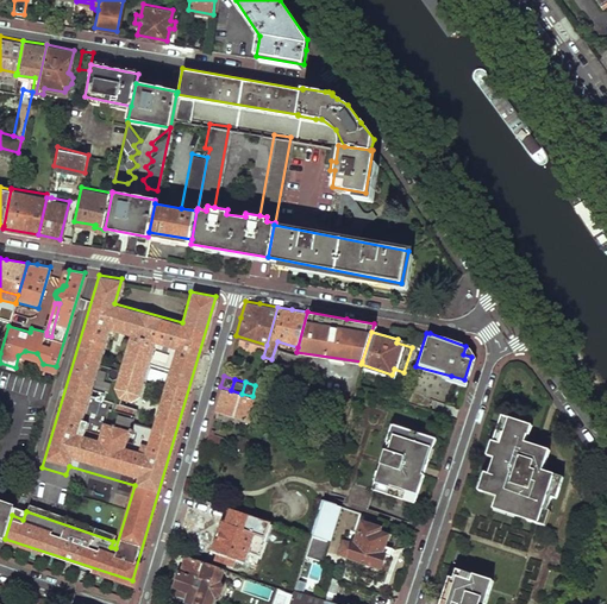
[(220,387),(213,409),(249,421),(256,398),(252,396),(242,394),(231,390),(220,387)]
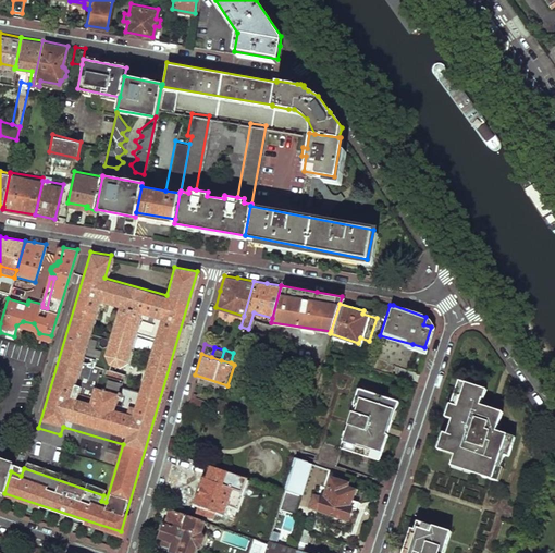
[(396,400),(318,373),(305,416),(294,451),(332,462),(334,454),(337,445),(372,457),(390,407),(394,408),(396,400)]
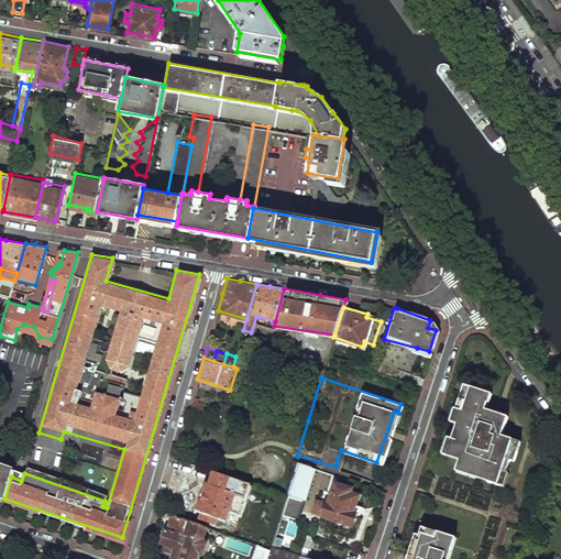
[(490,392),(462,382),(450,418),(454,419),(464,392),(485,399),(486,399),(490,392)]
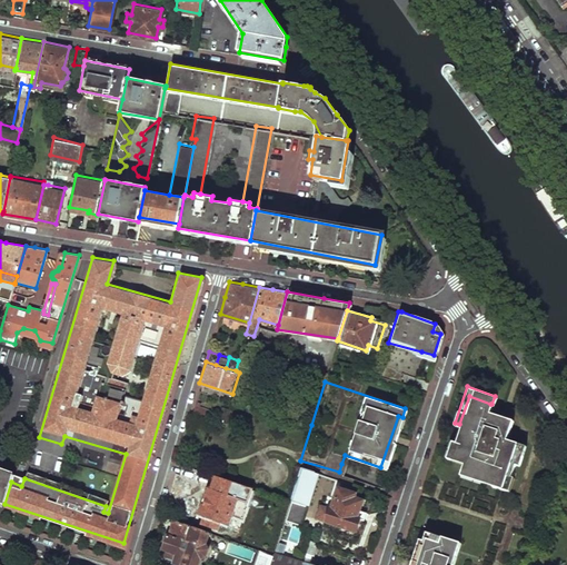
[(459,424),(455,439),(457,440),(451,457),(463,461),(460,469),(493,479),(491,483),(508,488),(513,475),(510,475),(515,463),(513,462),(518,443),(504,438),(503,439),(499,438),(505,423),(486,417),(488,412),(490,404),(469,396),(459,424)]
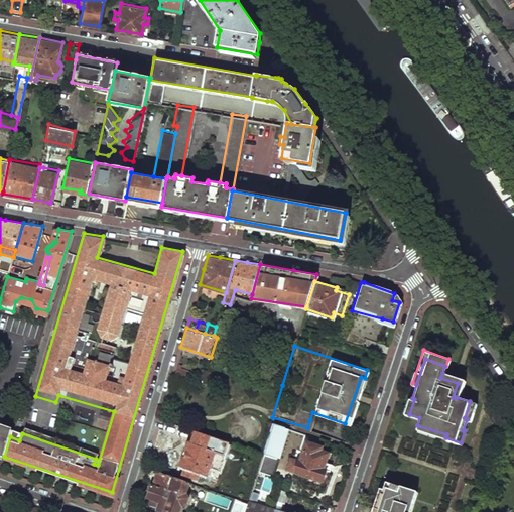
[(176,361),(172,373),(186,378),(189,370),(179,367),(180,363),(176,361)]
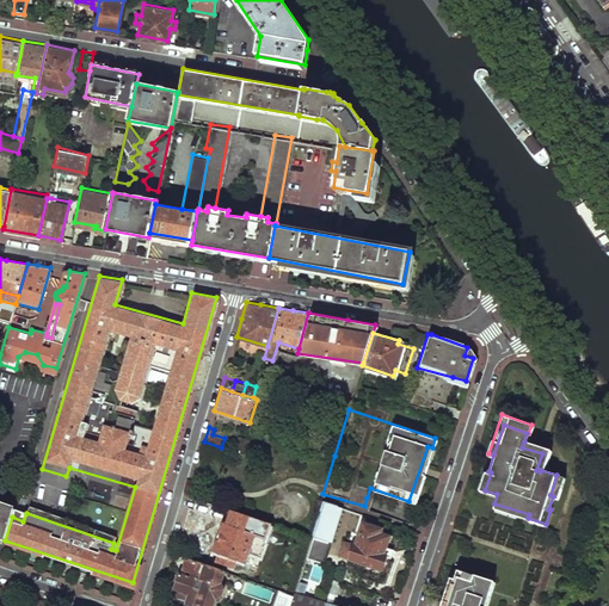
[(237,434),(232,451),(240,453),(245,437),(237,434)]
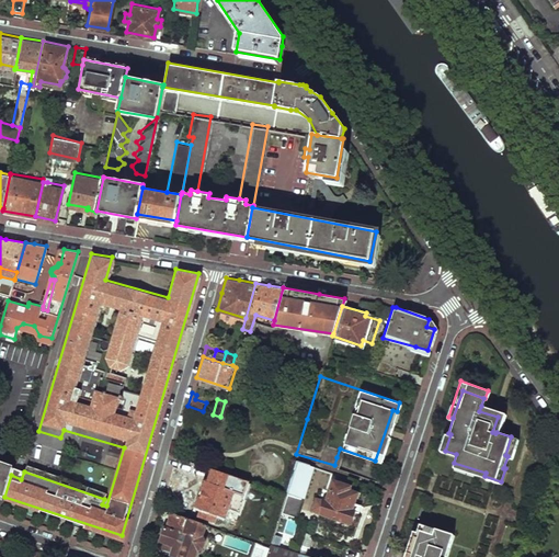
[(497,432),(502,412),(493,410),(481,406),(479,411),(498,417),(492,432),(495,433),(497,432)]
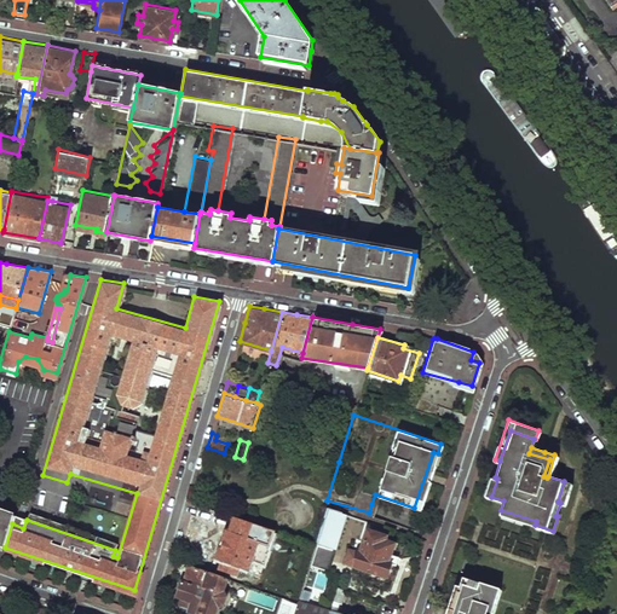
[(414,508),(419,509),(428,479),(431,473),(432,468),(438,453),(433,452),(414,508)]
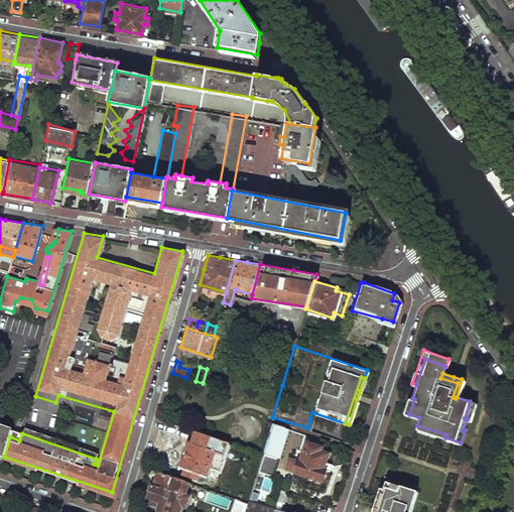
[(409,397),(404,412),(409,414),(414,399),(412,398),(409,397)]
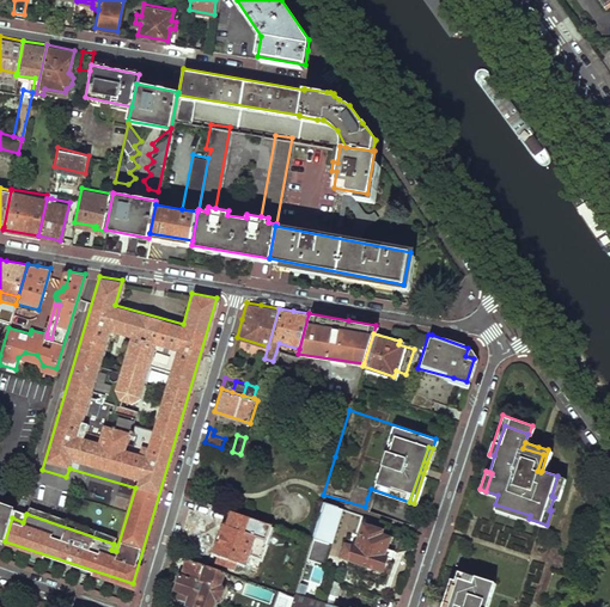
[(557,476),(551,496),(554,497),(556,497),(563,478),(557,476)]
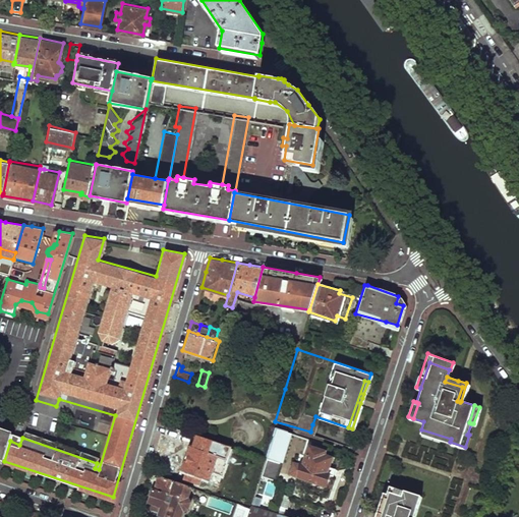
[(264,457),(258,473),(274,478),(280,461),(276,459),(286,429),(274,425),(264,457)]
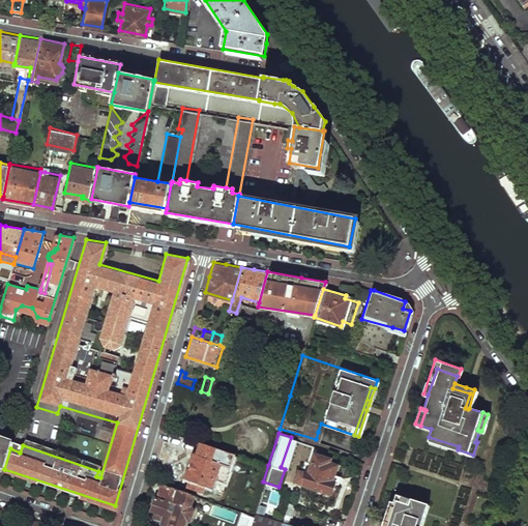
[(12,441),(0,436),(0,467),(4,469),(10,448),(12,441)]
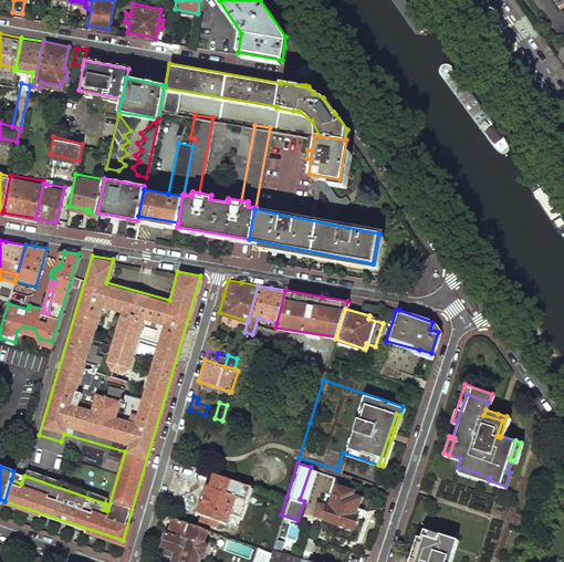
[(216,472),(211,485),(208,484),(198,510),(226,519),(229,509),(240,513),(250,485),(216,472)]
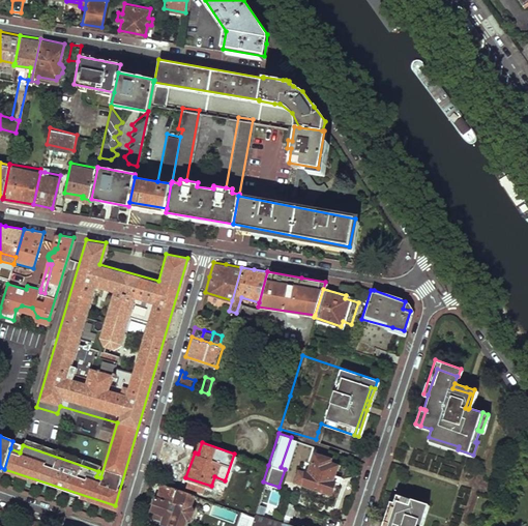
[(451,465),(441,462),(442,457),(411,446),(407,461),(448,474),(451,465)]
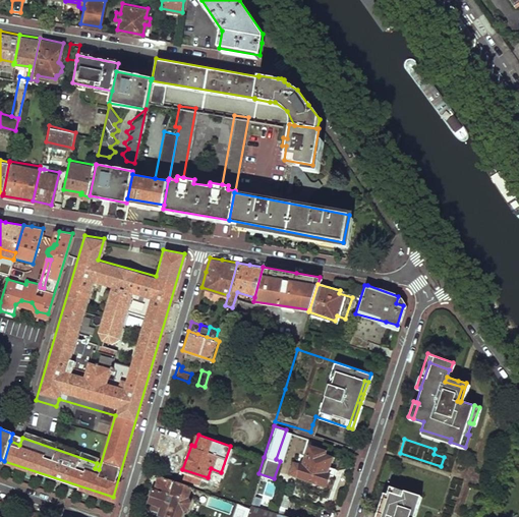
[(307,445),(300,463),(291,460),(286,475),(326,487),(331,473),(327,471),(333,456),(325,454),(326,450),(307,445)]
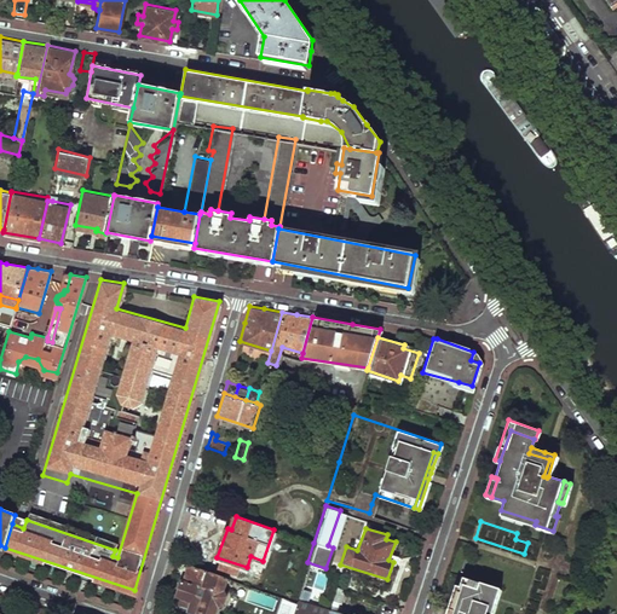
[(188,563),(182,580),(180,580),(176,596),(182,597),(178,606),(208,613),(214,613),(218,603),(225,601),(228,591),(224,588),(228,577),(188,563)]
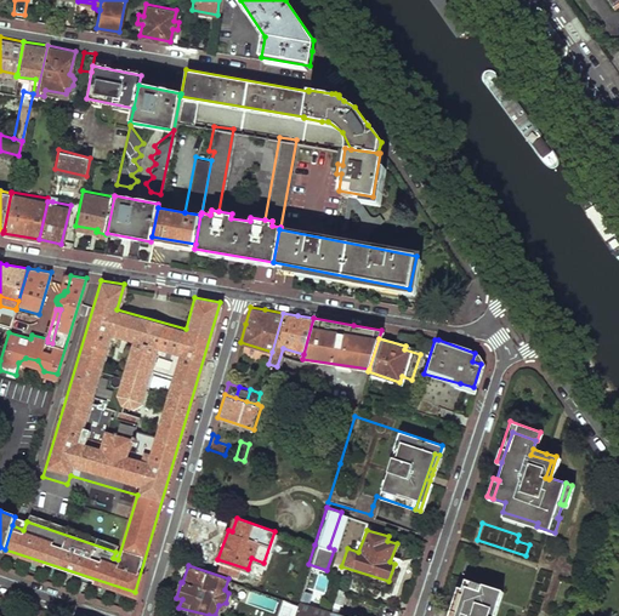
[(446,615),(490,615),(500,588),(464,576),(461,585),(456,583),(449,608),(448,612),(446,615)]
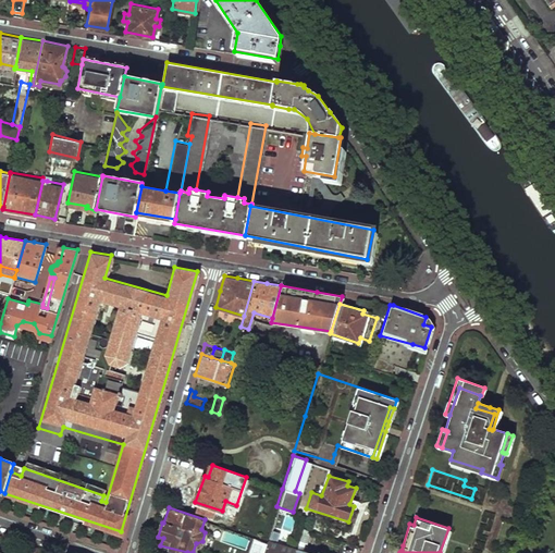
[(308,552),(303,551),(309,528),(300,526),(294,547),(294,548),(292,552),(322,552),(317,552),(313,552),(308,552)]
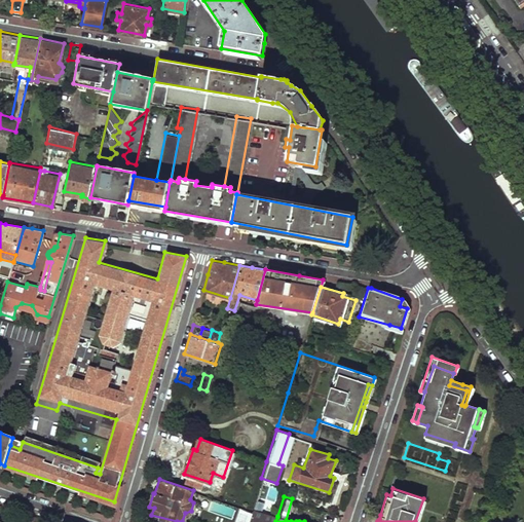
[(255,498),(253,508),(260,510),(263,500),(255,498)]
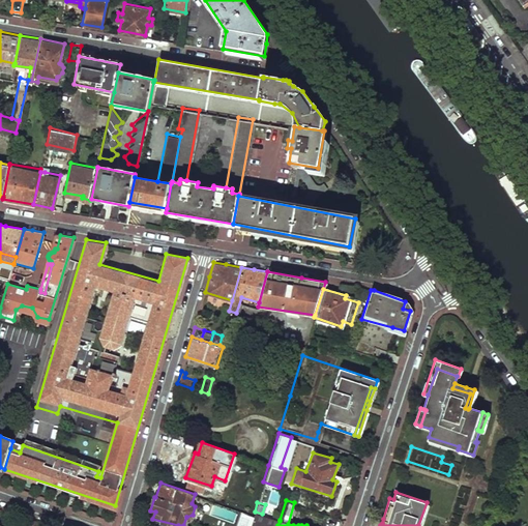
[(250,525),(254,514),(240,509),(234,525),(250,525)]
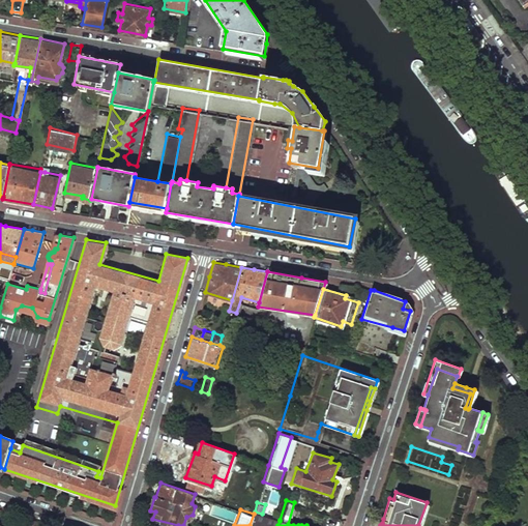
[(254,514),(250,525),(277,525),(280,521),(280,520),(262,514),(255,512),(254,514)]
